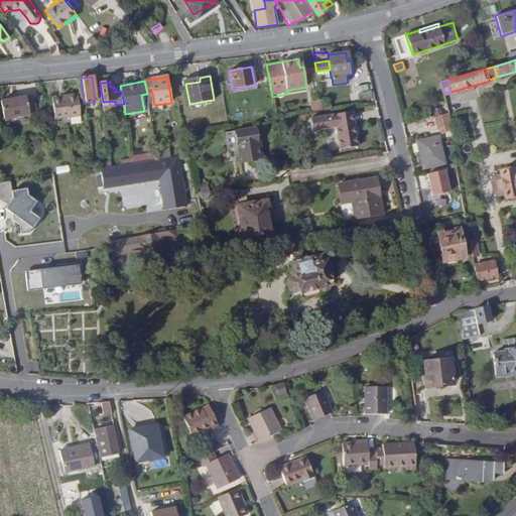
[(446,94),(444,94),(448,111),(449,114),(454,113),(452,105),(449,106),(446,94)]
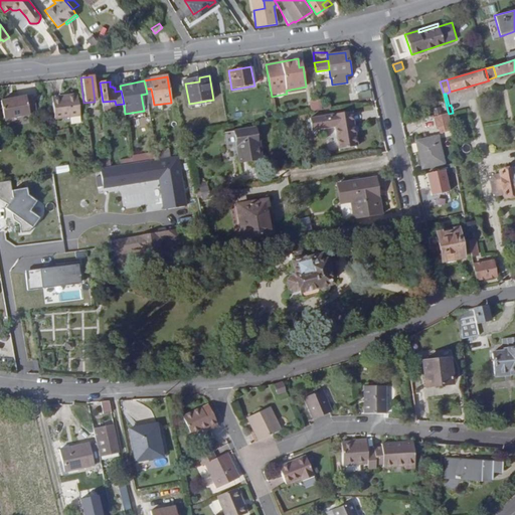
[(54,119),(80,116),(77,96),(63,98),(59,99),(52,100),(54,119)]
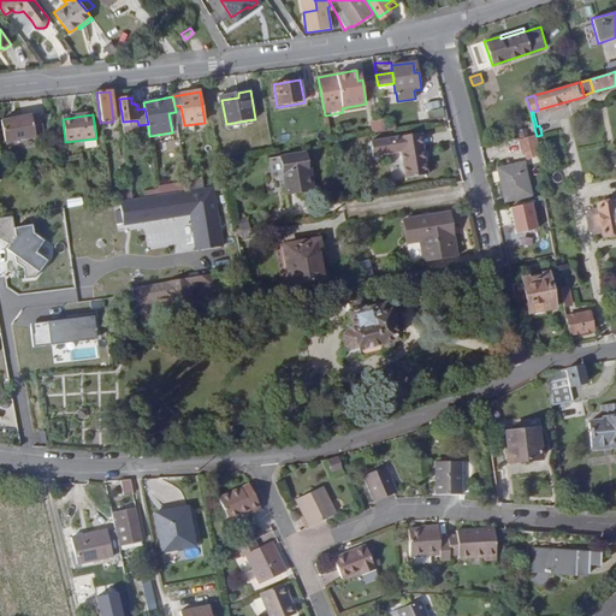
[(0,122),(4,143),(35,138),(35,137),(43,136),(41,116),(31,117),(31,116),(0,122)]
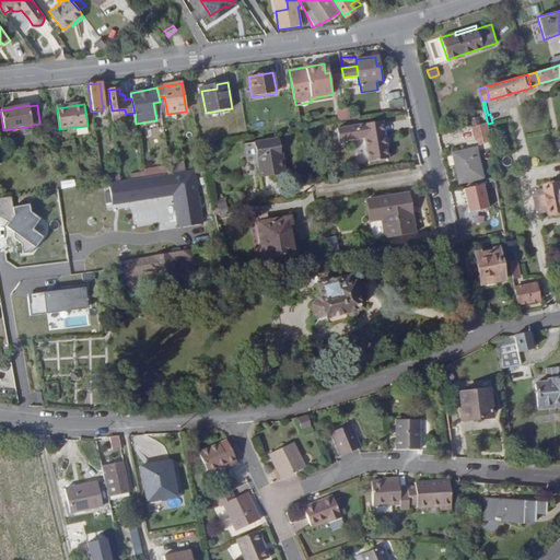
[(338,109),(339,120),(350,118),(348,107),(338,109)]
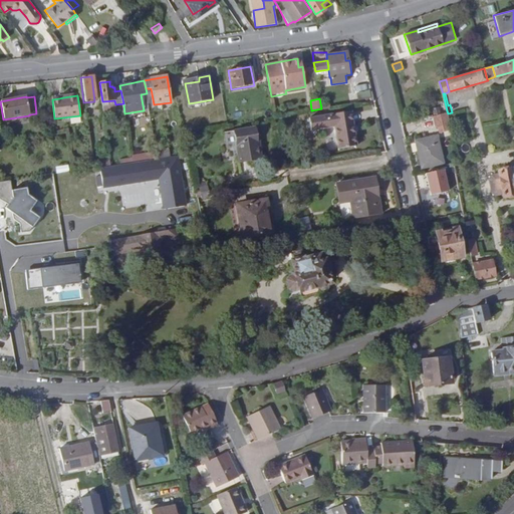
[(351,111),(309,118),(311,131),(334,126),(338,149),(357,146),(351,111)]
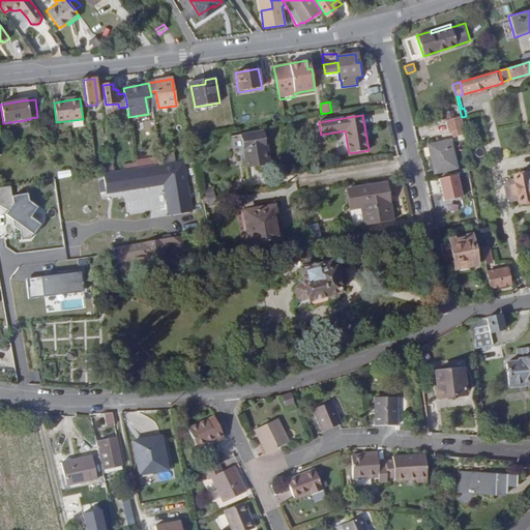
[(457,135),(465,133),(461,116),(445,120),(448,133),(451,131),(452,136),(457,135)]
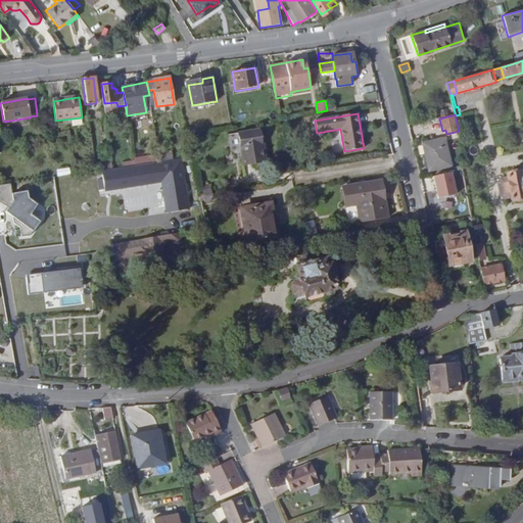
[(263,150),(259,130),(238,134),(243,159),(243,164),(268,160),(266,149),(263,150)]
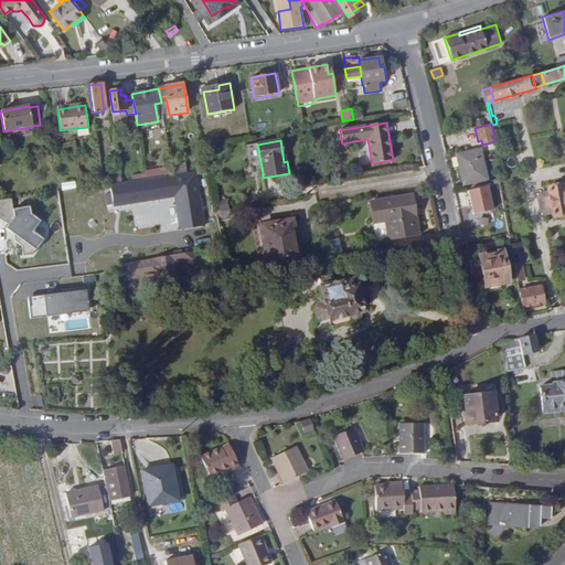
[(496,141),(487,144),(489,156),(499,153),(496,141)]
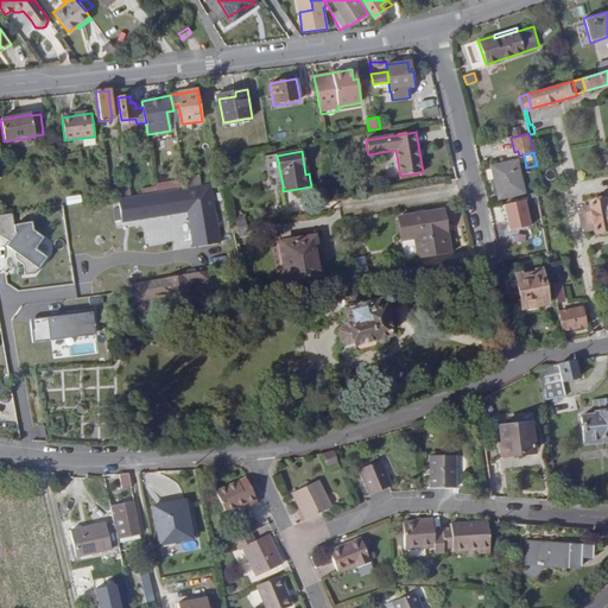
[(283,185),(277,156),(270,157),(270,159),(273,175),(274,187),(283,185)]
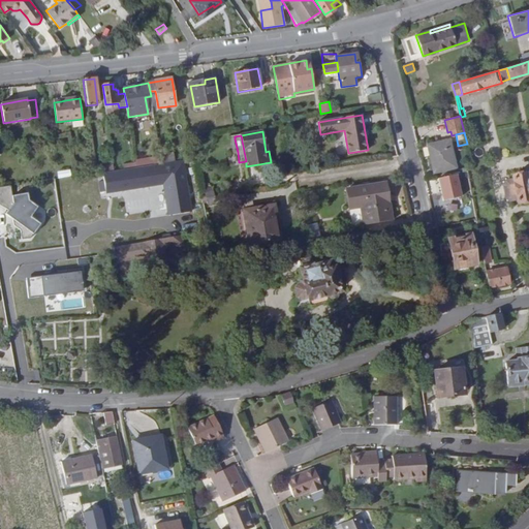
[(427,145),(434,173),(456,167),(448,139),(427,145)]
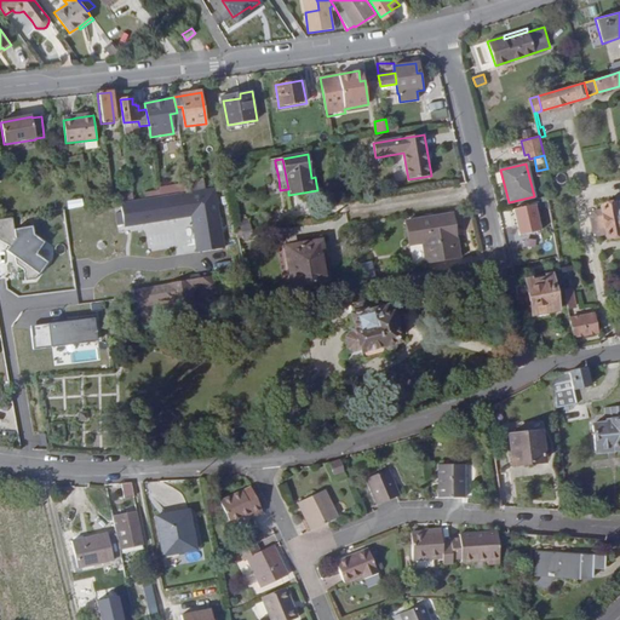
[(189,191),(205,189),(202,173),(187,176),(188,183),(189,191)]
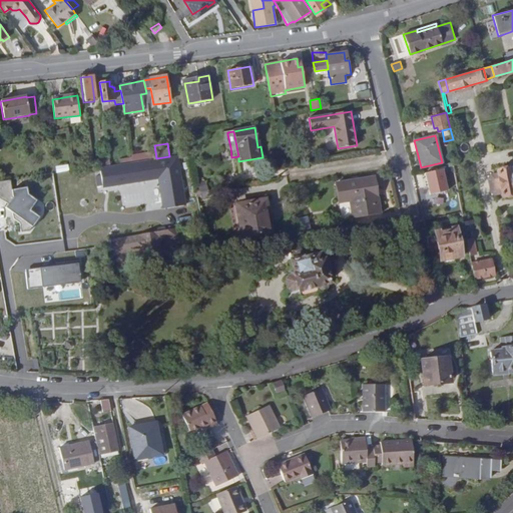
[(149,159),(156,158),(155,151),(148,152),(149,159)]
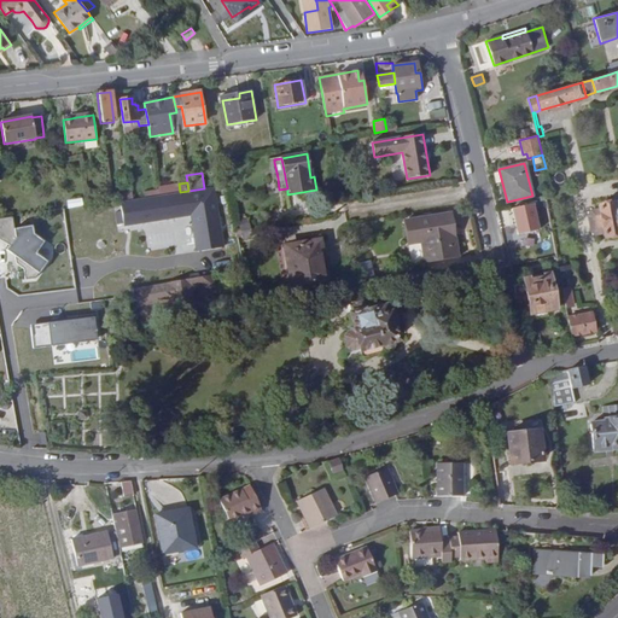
[(159,196),(180,192),(179,184),(158,186),(158,190),(159,196)]
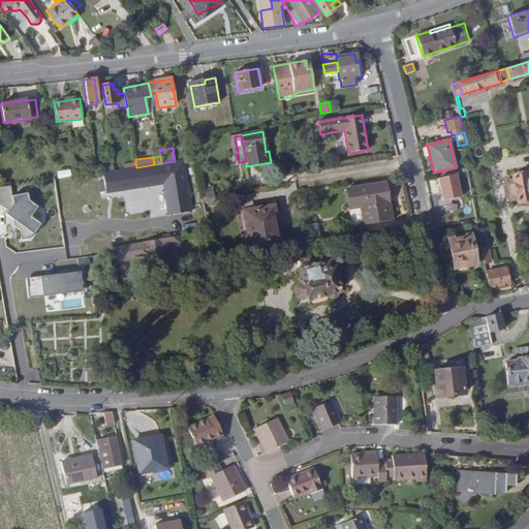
[(183,161),(100,175),(103,193),(161,184),(166,215),(191,212),(183,161)]
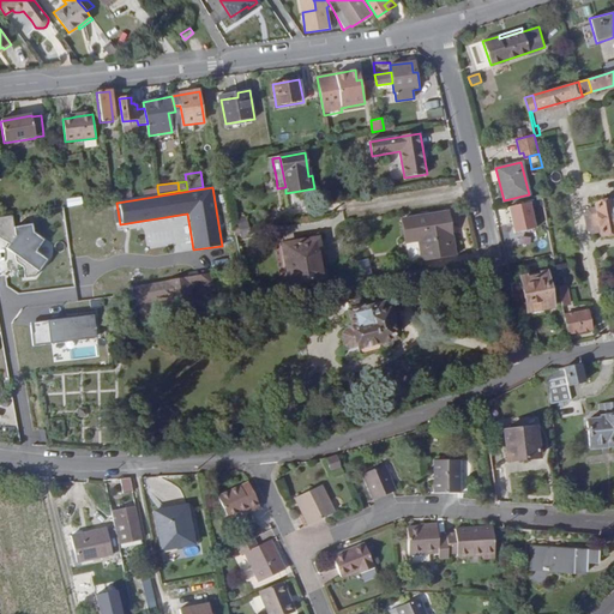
[(68,208),(83,205),(82,197),(66,200),(68,208)]
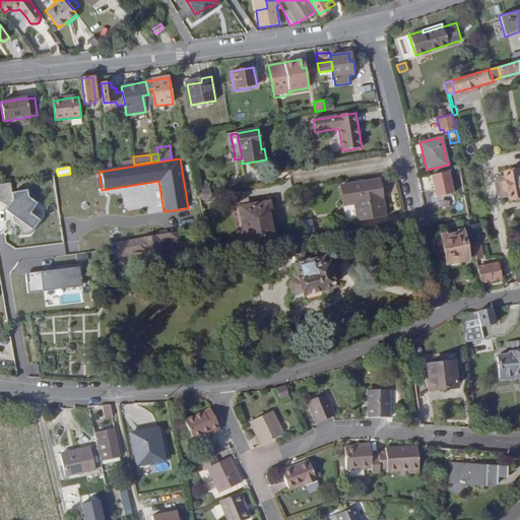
[(433,176),(439,199),(457,194),(451,171),(433,176)]
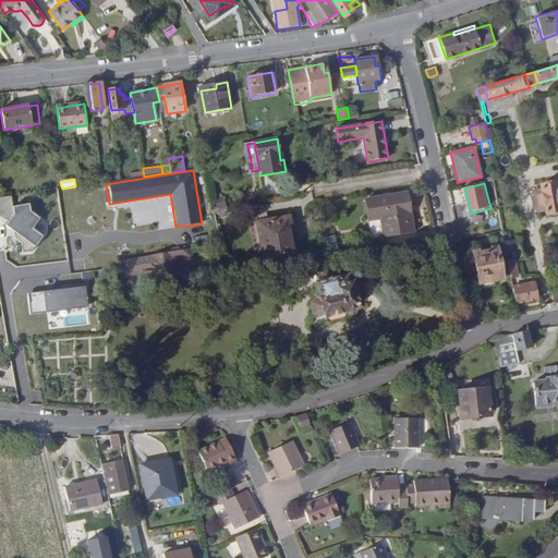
[(545,216),(557,213),(557,184),(540,187),(541,192),(531,193),(534,214),(544,213),(545,216)]
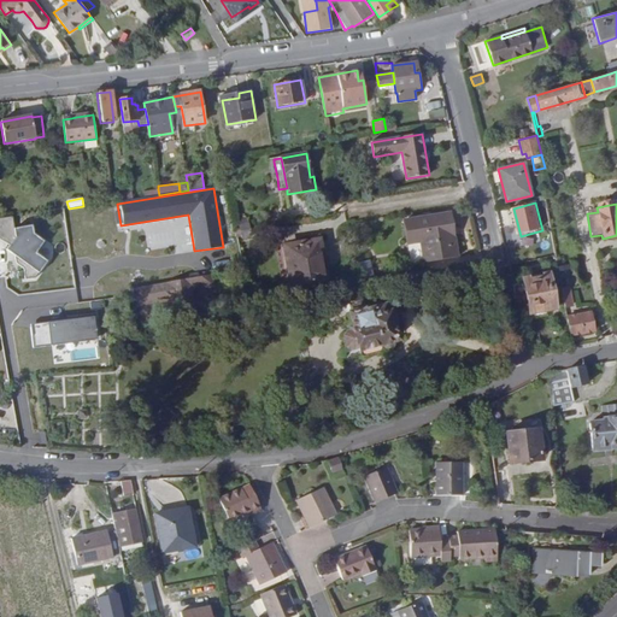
[(450,213),(405,221),(409,245),(421,244),(422,257),(456,251),(450,213)]
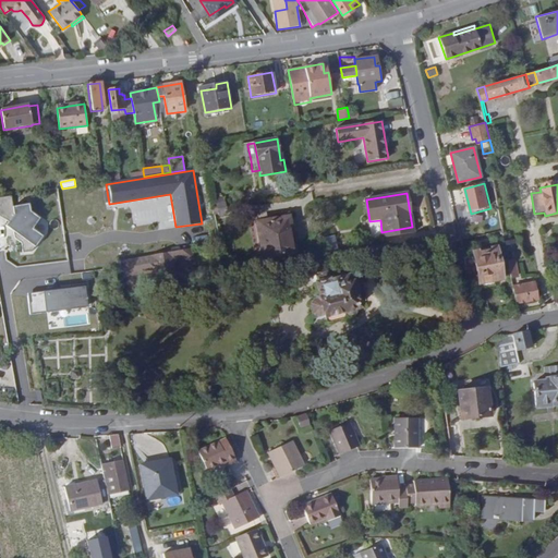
[(13,196),(0,197),(0,217),(5,216),(8,229),(17,227),(22,251),(46,246),(43,233),(49,232),(47,218),(36,220),(33,204),(15,207),(13,196)]
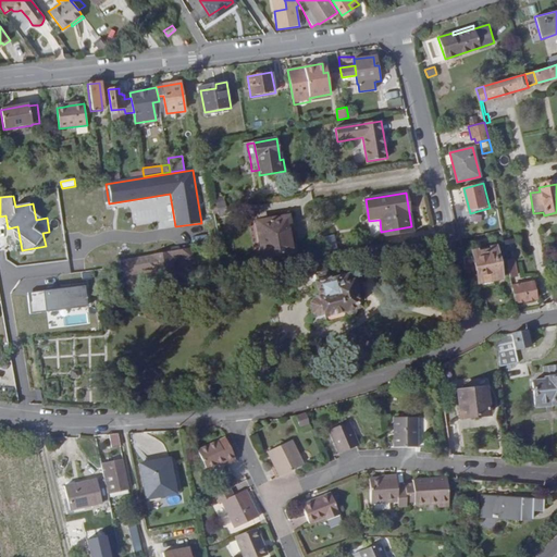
[(215,199),(217,207),(226,206),(224,198),(215,199)]
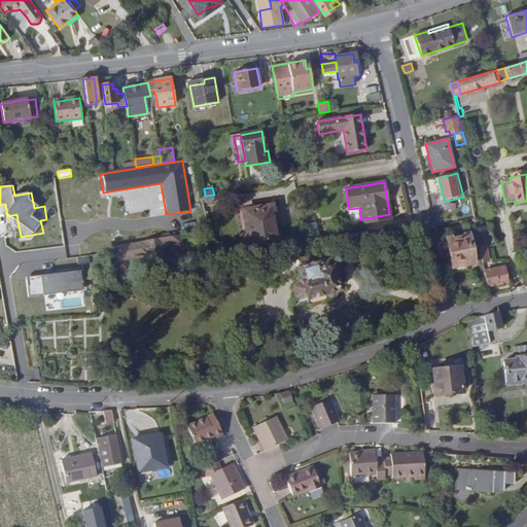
[(214,195),(205,196),(206,204),(215,202),(214,195)]
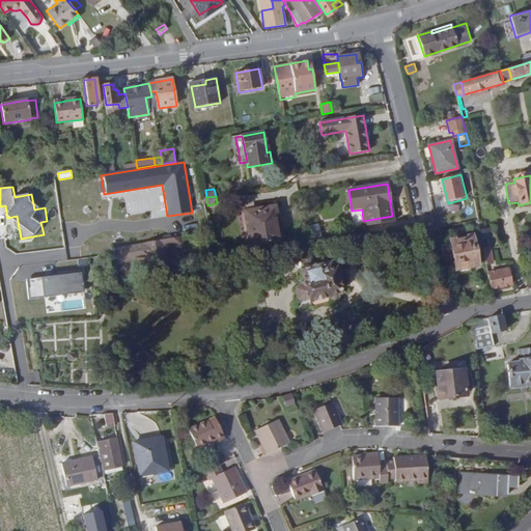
[(246,213),(251,245),(252,245),(279,240),(281,240),(276,205),(245,211),(246,213)]
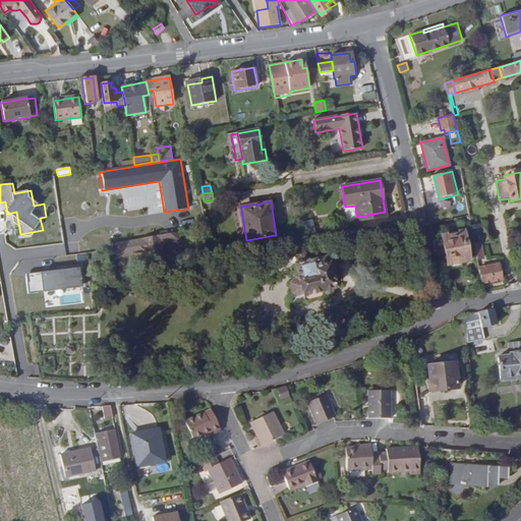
[(244,231),(241,209),(233,210),(237,232),(244,231)]
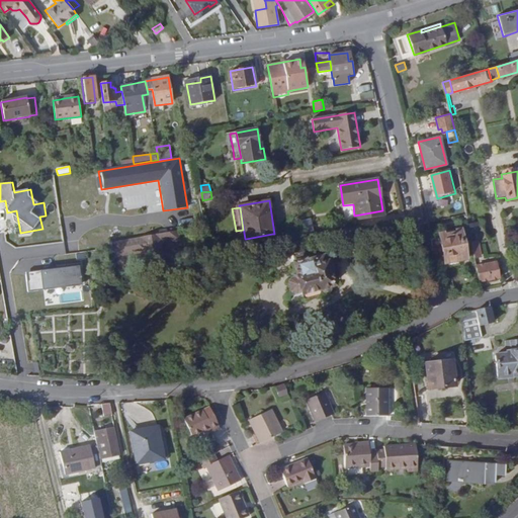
[(382,210),(354,216),(355,220),(383,214),(382,210)]
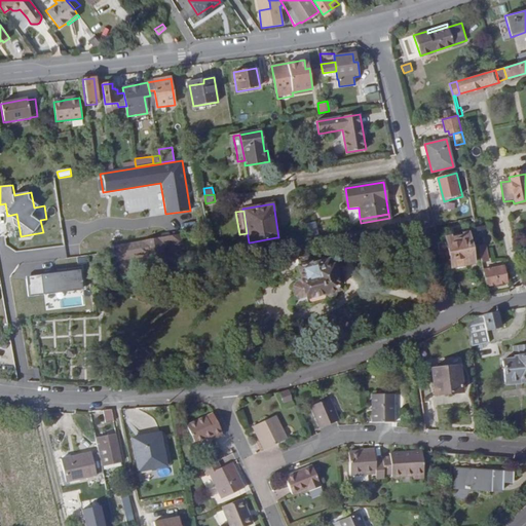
[(180,234),(113,247),(114,253),(115,262),(152,256),(152,255),(162,253),(162,248),(182,245),(180,236),(180,234)]
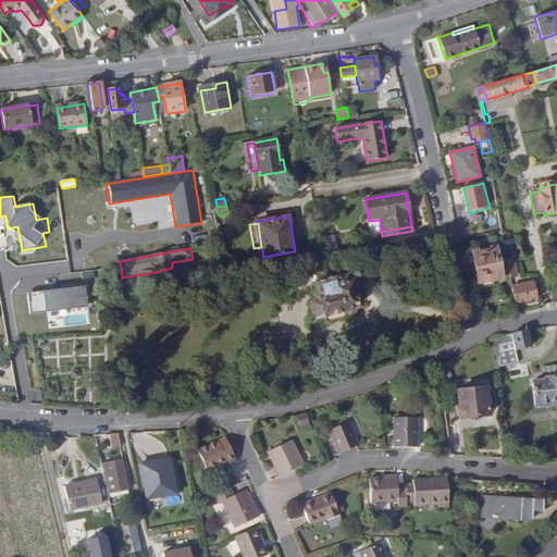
[(477,254),(474,254),(480,281),(490,279),(498,276),(496,269),(499,268),(497,257),(494,257),(493,250),(485,251),(483,249),(478,250),(477,254)]
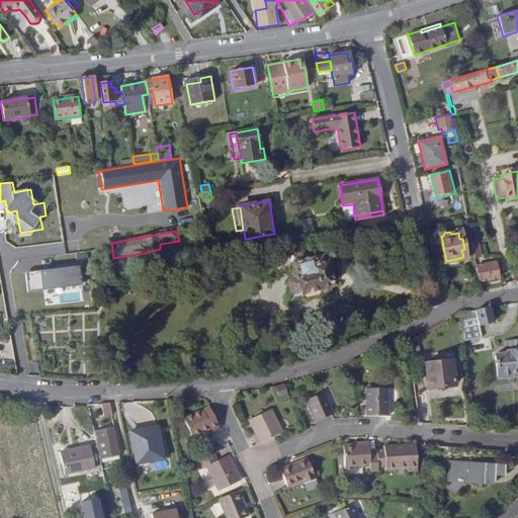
[(274,243),(272,234),(246,239),(248,247),(274,243)]
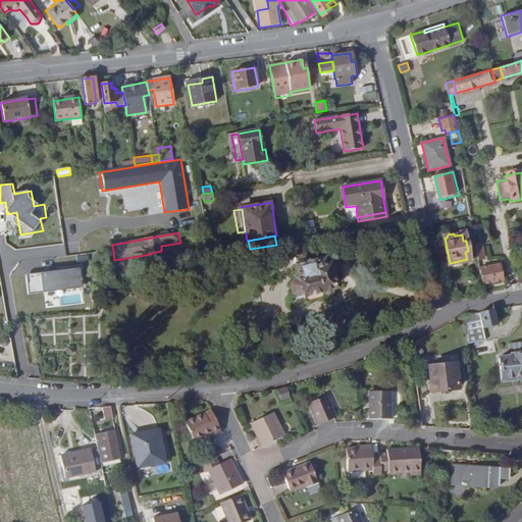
[(475,245),(477,260),(483,259),(481,244),(475,245)]
